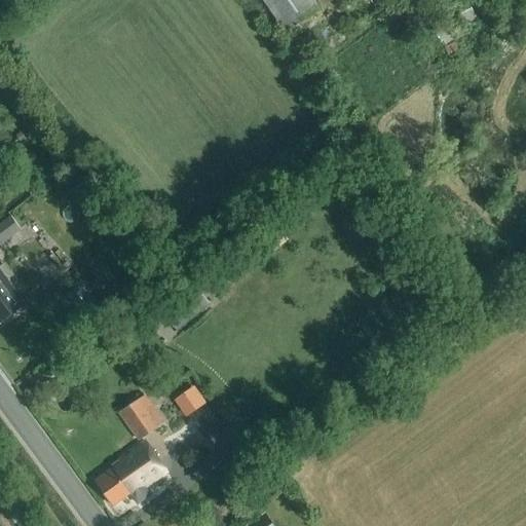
[(261,0),(286,33),(320,9),(312,0),(261,0)]
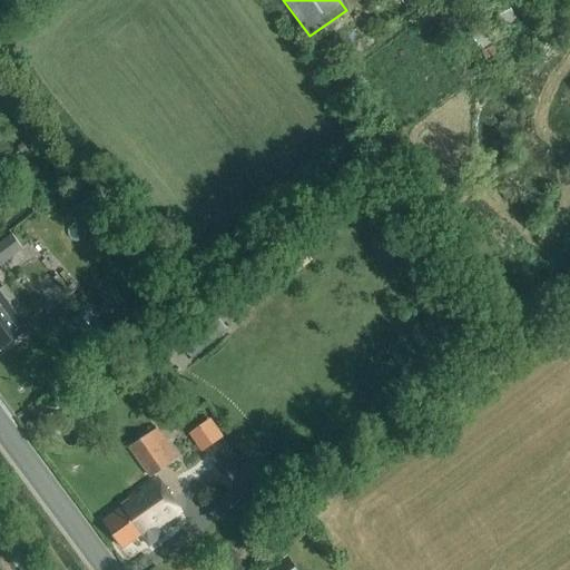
[(504,31),(519,25),(511,10),(497,18),(504,31)]
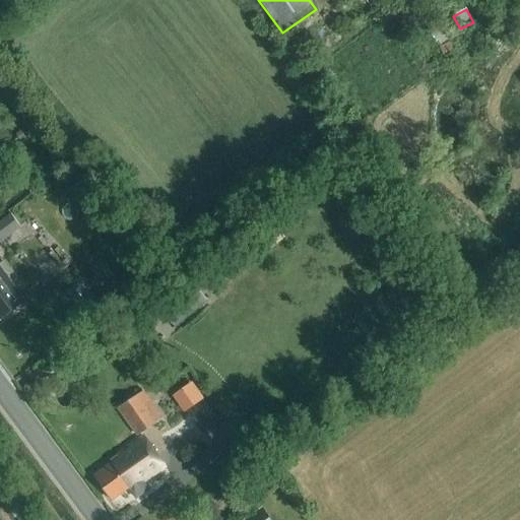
[(450,44),(451,43),(442,24),(429,31),(438,49),(439,49),(443,56),(453,50),(450,44)]
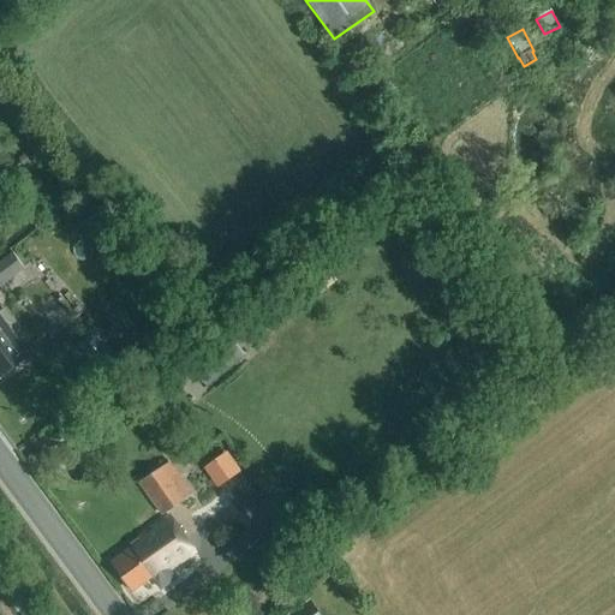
[(0,290),(25,272),(12,255),(0,263),(0,290)]
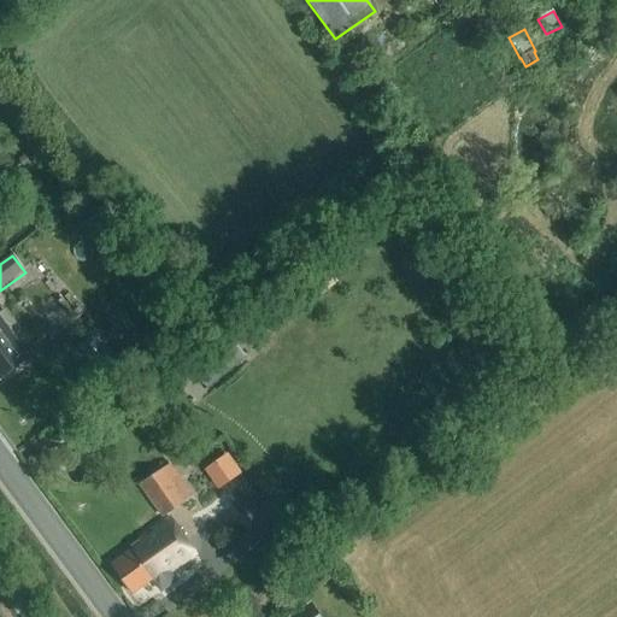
[(0,380),(30,358),(0,316),(0,380)]
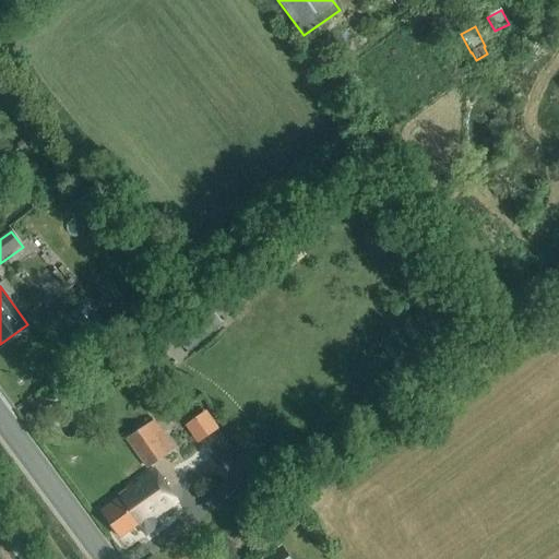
[(207,307),(174,334),(188,352),(223,324),(207,307)]
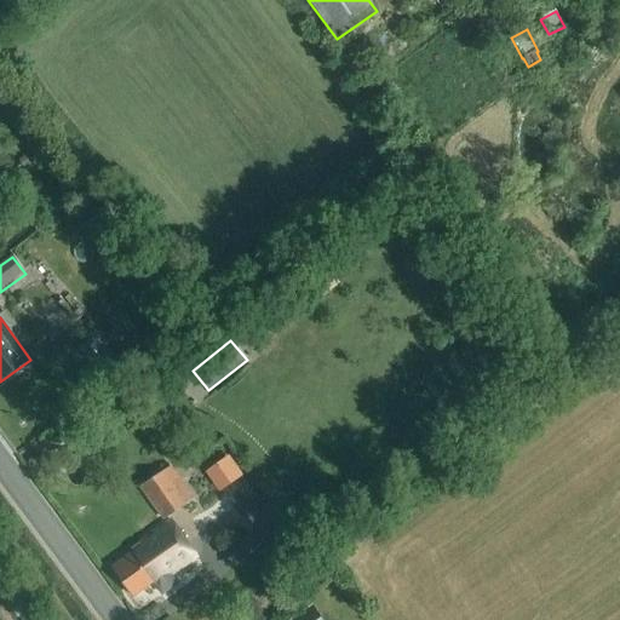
[(96,362),(105,355),(95,343),(86,351),(96,362)]
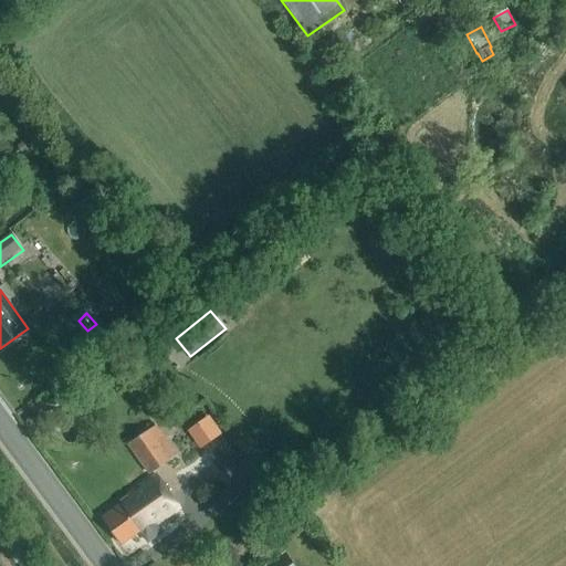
[(148,475),(177,456),(157,427),(128,446),(148,475)]
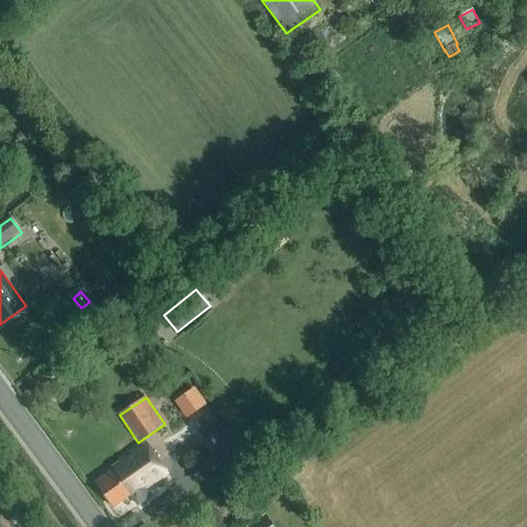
[(168,471),(147,443),(112,467),(114,469),(96,482),(114,507),(129,496),(138,507),(151,497),(144,488),(168,471)]
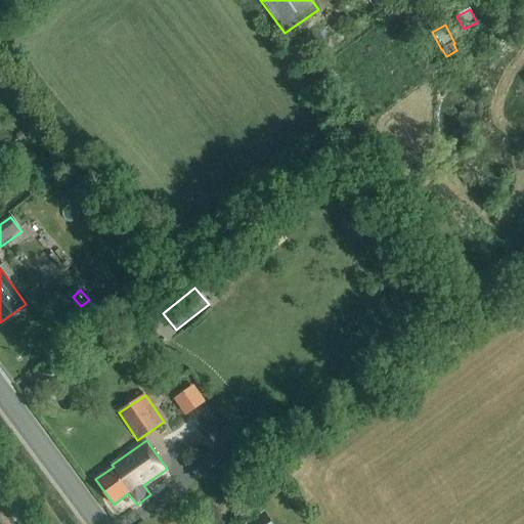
[(271,523),(263,513),(248,523),(271,523)]
